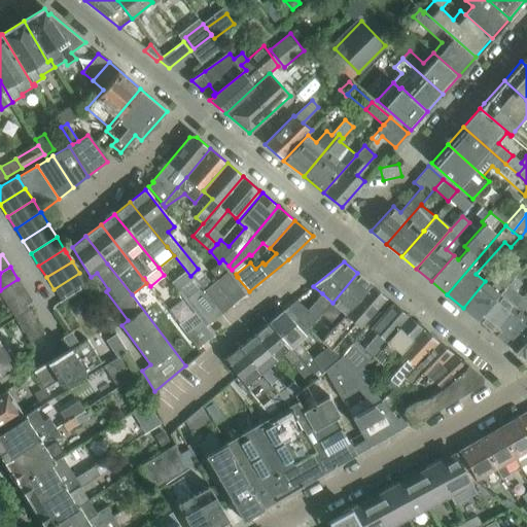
[(478,320),(515,276),(505,269),(491,286),(485,281),(463,308),(478,320)]
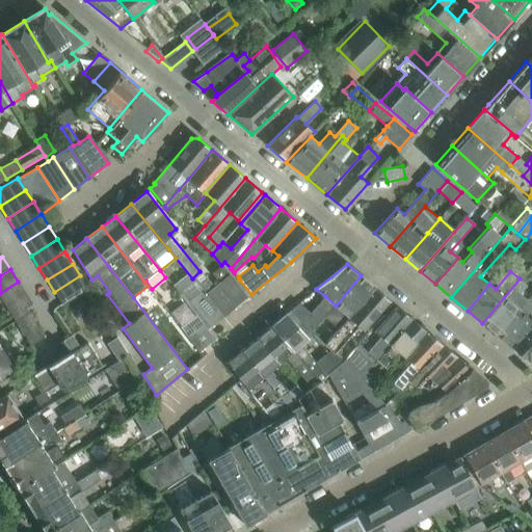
[(247,297),(229,274),(216,284),(235,308),(247,297)]
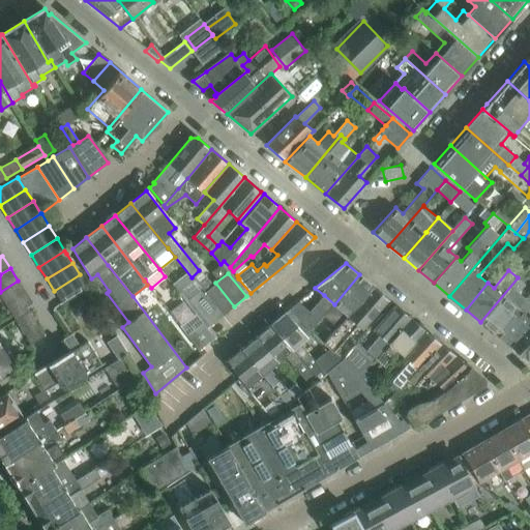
[(88,287),(80,274),(54,291),(62,303),(88,287)]
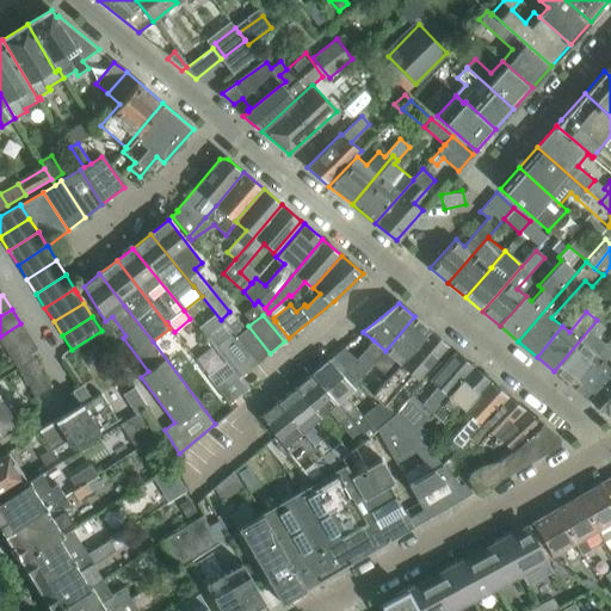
[(401,365),(430,331),(414,316),(386,351),(372,366),(387,378),(399,364),(401,365)]
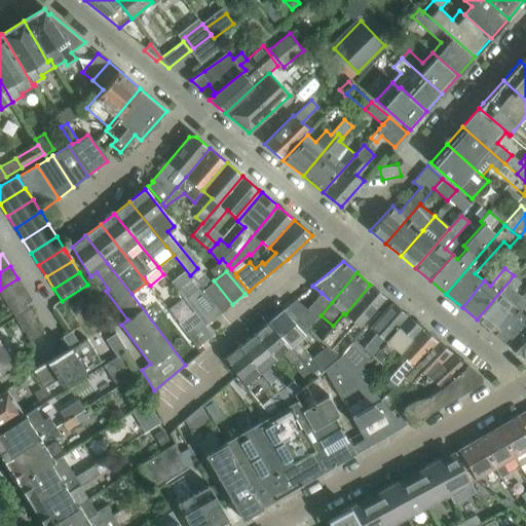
[(202,274),(194,280),(199,287),(200,286),(203,289),(210,284),(202,274)]
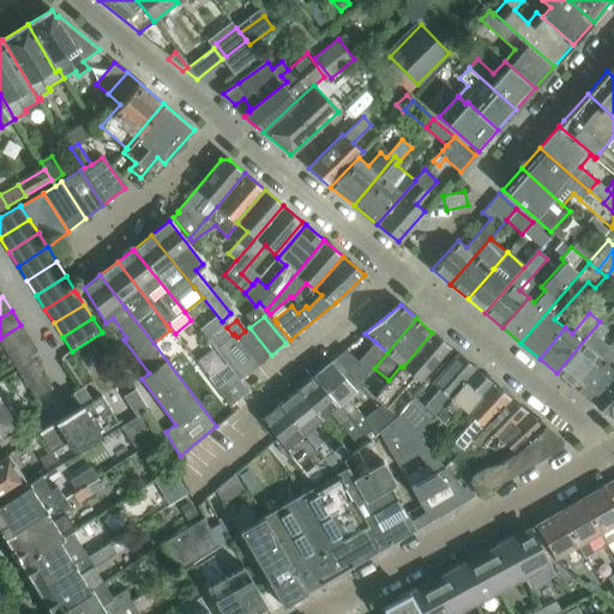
[(575,387),(609,347),(600,339),(608,329),(600,321),(557,373),(575,387)]
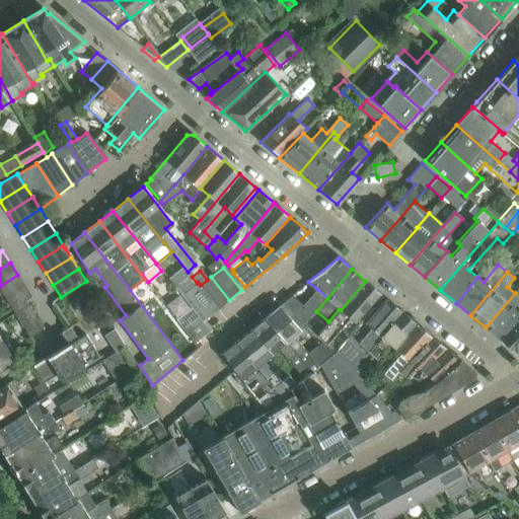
[(229,300),(211,277),(207,280),(201,285),(199,287),(217,309),(229,300)]
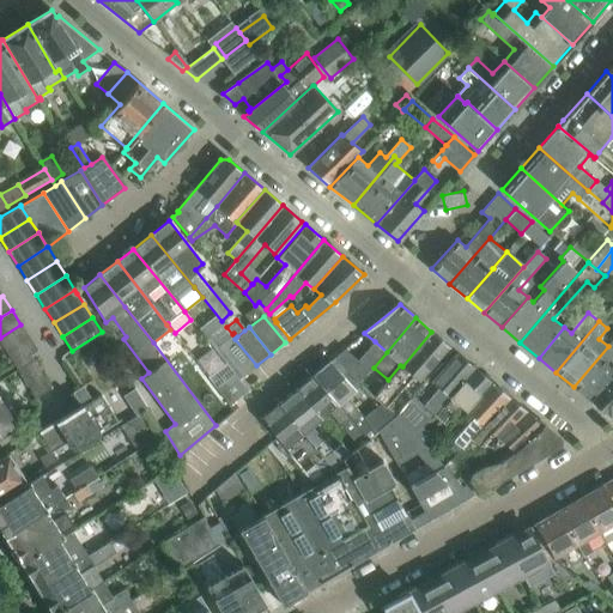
[(420,381),(449,347),(431,332),(402,366),(400,365),(388,380),(386,381),(388,383),(376,398),(382,404),(386,406),(413,375),(420,381)]
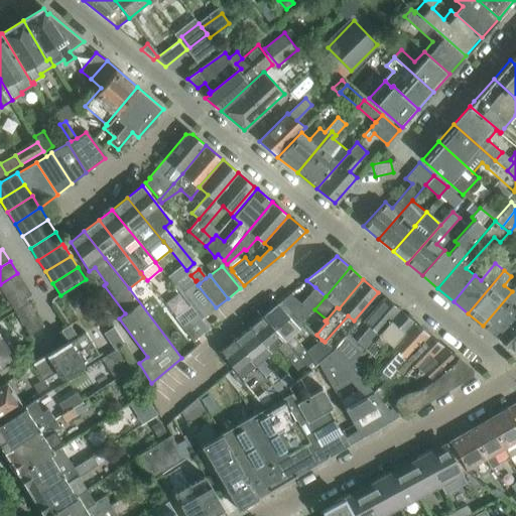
[(198,285),(200,283),(197,280),(196,281),(183,291),(205,316),(216,307),(198,285)]
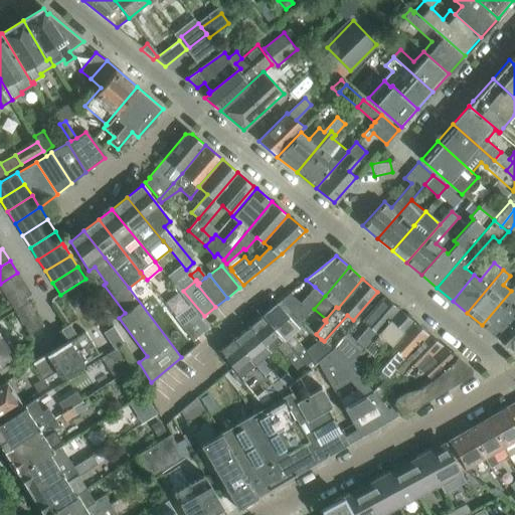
[(314,309),(325,296),(315,287),(301,304),(290,294),(278,304),(298,329),(300,327),(299,326),(303,323),(314,309)]
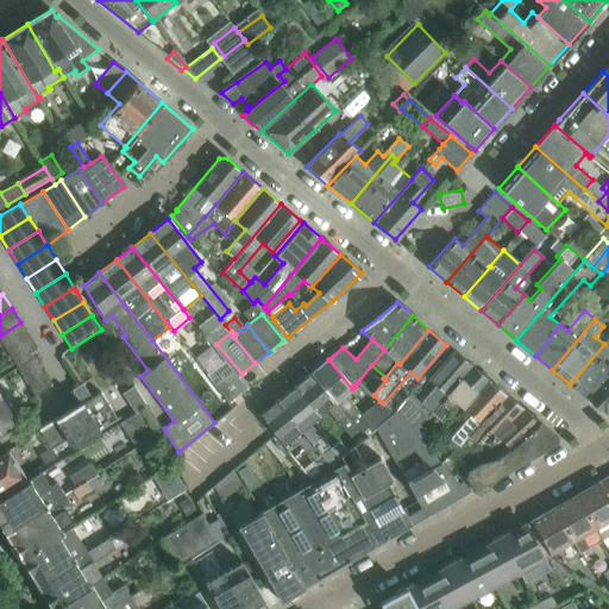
[(589,400),(608,375),(608,347),(604,344),(570,384),(589,400)]
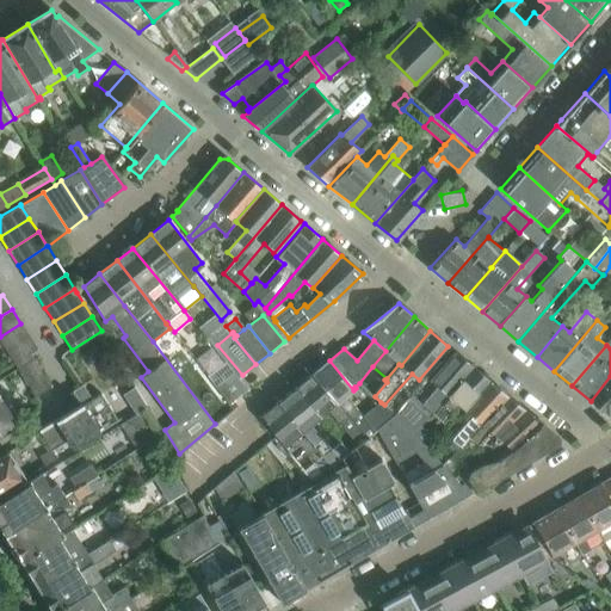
[(442,405),(474,366),(456,352),(432,382),(438,387),(421,406),(432,415),(442,405)]
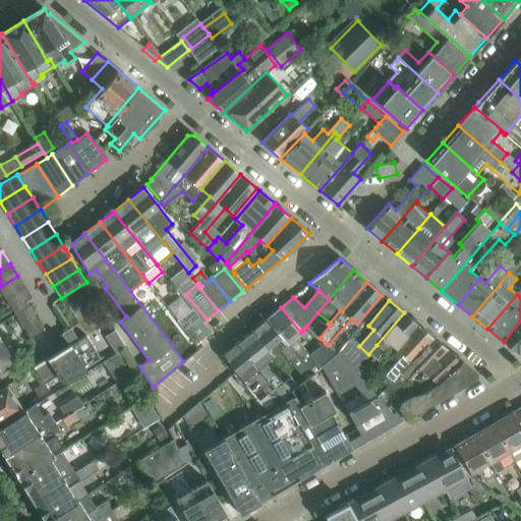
[(43,330),(27,306),(15,313),(14,314),(31,338),(43,330)]
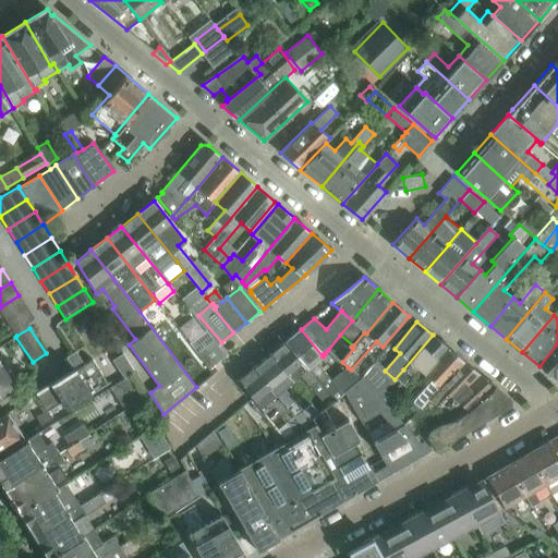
[(316,362),(323,356),(301,329),(286,342),(334,402),(344,393),(361,380),(360,379),(361,378),(351,370),(348,367),(331,379),(316,362)]
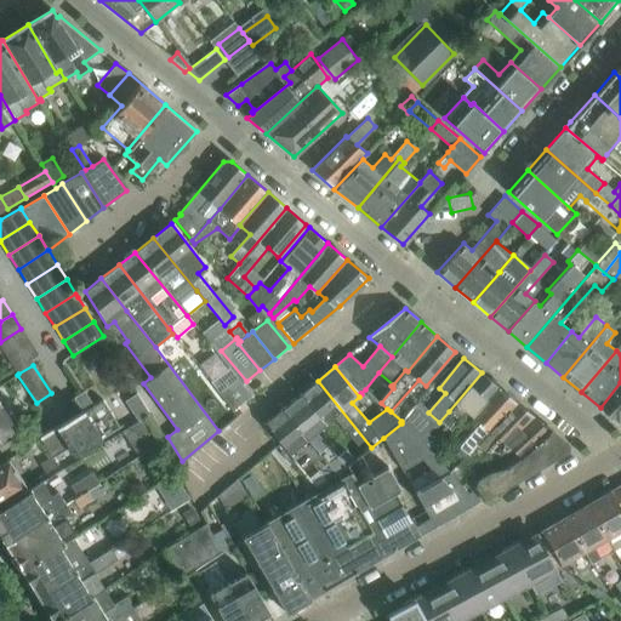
[(474,417),(499,388),(482,372),(449,411),(439,422),(449,429),(466,410),(474,417)]
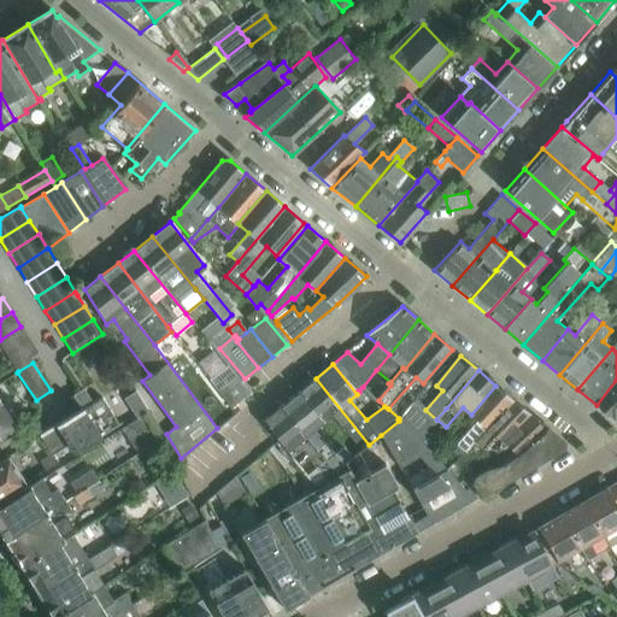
[(251,394),(235,375),(217,389),(231,409),(245,398),(251,394)]
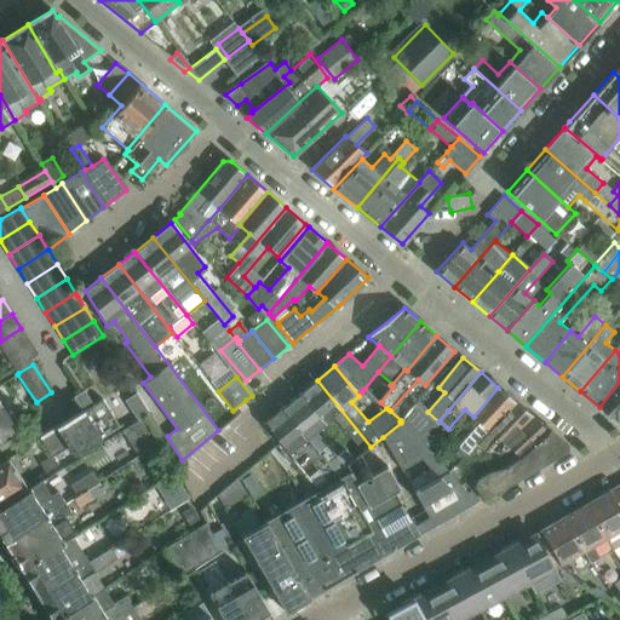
[(371,447),(317,380),(299,394),(323,424),(333,415),(363,451),(363,452),(371,447)]
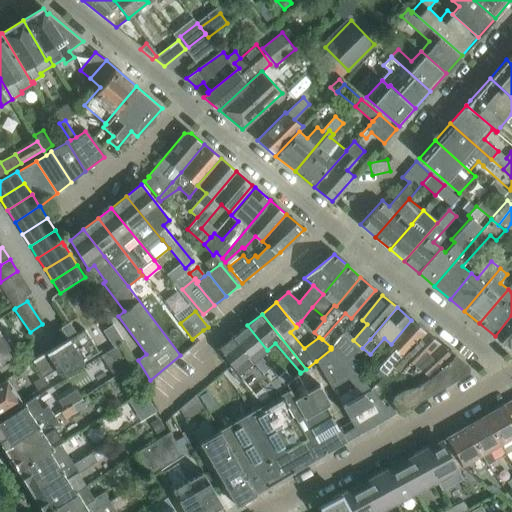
[(509,348),(511,345),(511,315),(495,336),(509,348)]
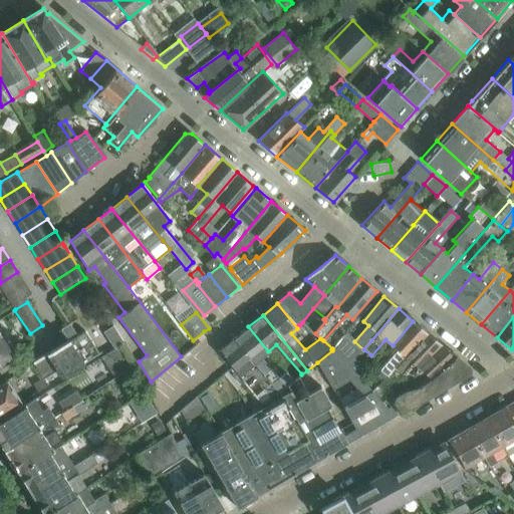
[(387,376),(428,333),(413,321),(393,345),(398,349),(375,374),(382,380),(387,376)]
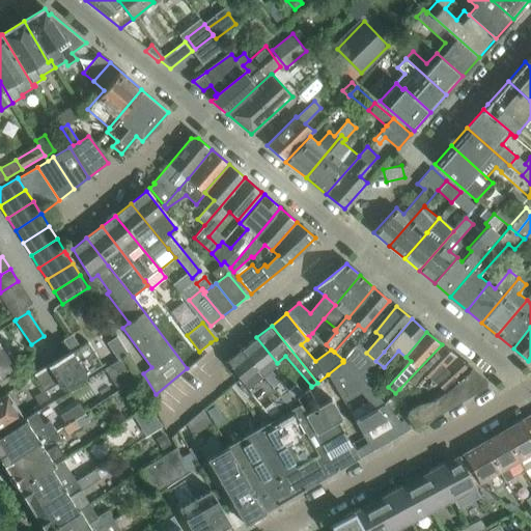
[(277,363),(256,337),(242,350),(287,407),(296,399),(271,369),(277,363)]
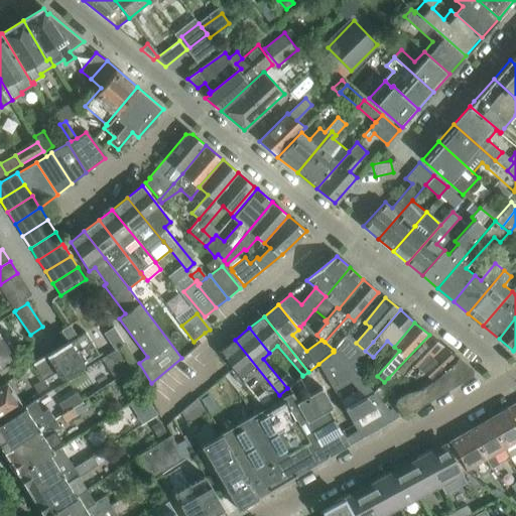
[(84,332),(77,336),(68,342),(32,364),(42,379),(42,380),(43,379),(56,371),(60,378),(98,355),(84,332)]
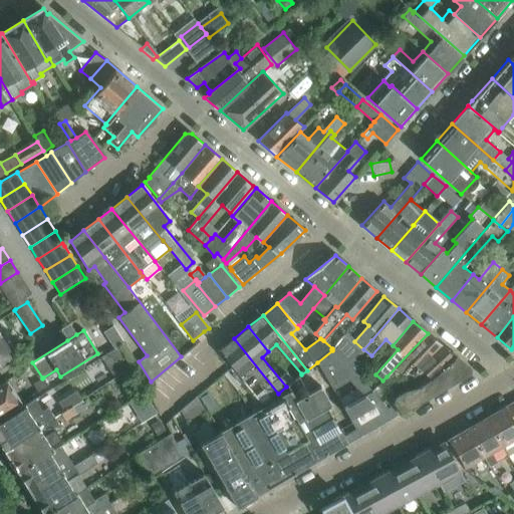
[(0,365),(14,357),(11,353),(12,352),(0,332),(0,365)]
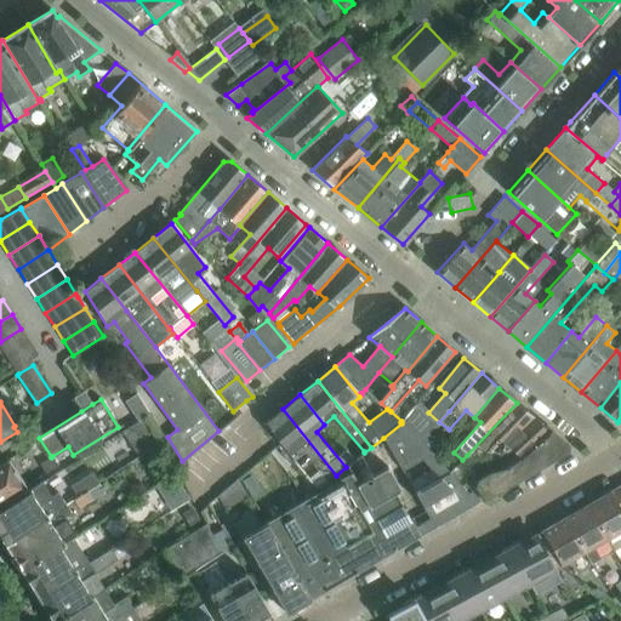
[(517,403),(467,455),(476,462),(485,454),(491,459),(534,417),(517,403)]
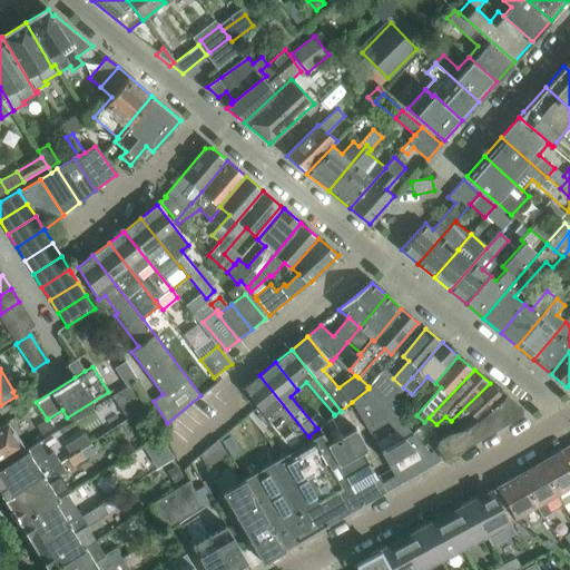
[(399,387),(392,381),(381,371),(369,386),(367,387),(369,389),(383,404),(383,403),(391,396),(399,387)]
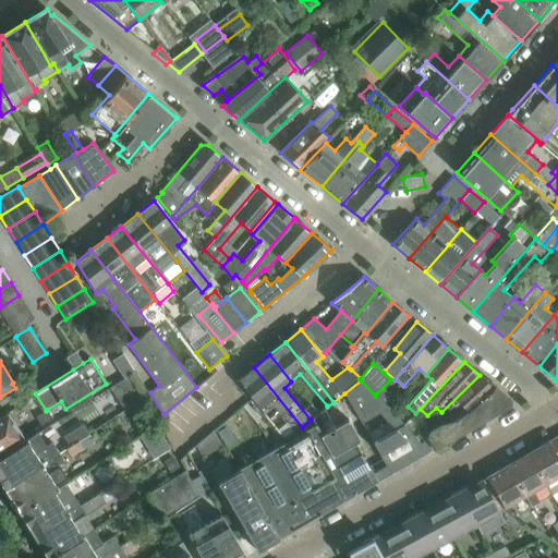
[(254,367),(238,380),(255,403),(263,413),(267,417),(277,410),(294,432),(301,427),(302,427),(254,367)]
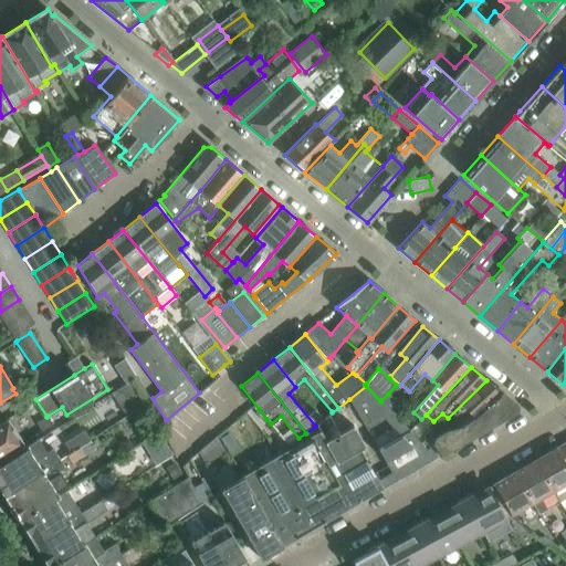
[(475,418),(503,394),(486,380),(448,418),(451,421),(457,416),(464,423),(465,425),(475,418)]
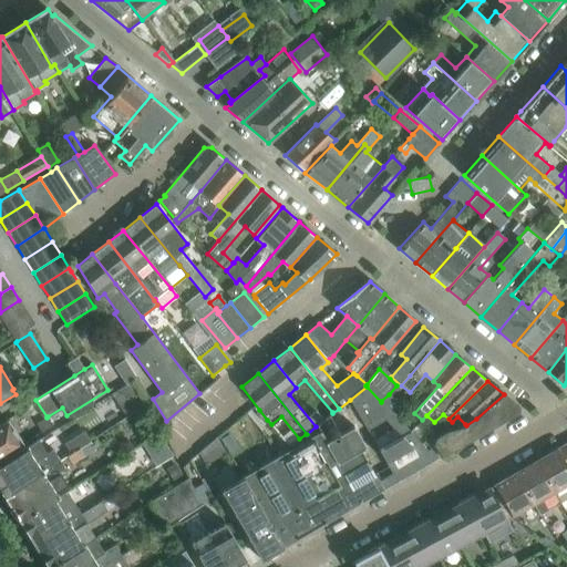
[(130,383),(112,394),(125,416),(144,405),(130,383)]
